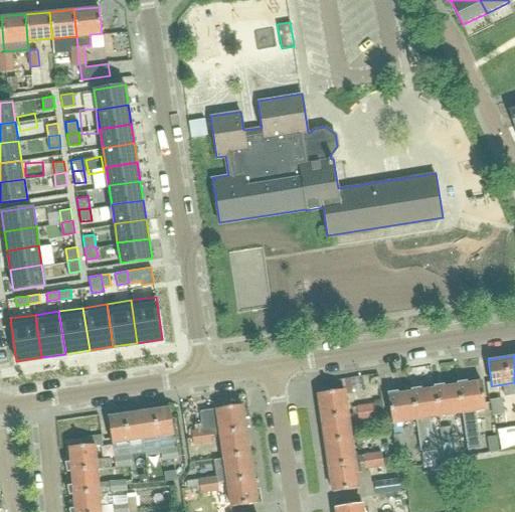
[(457,381),(457,384),(461,411),(462,411),(467,449),(481,447),(475,409),(486,408),(481,380),(467,382),(467,379),(457,381)]
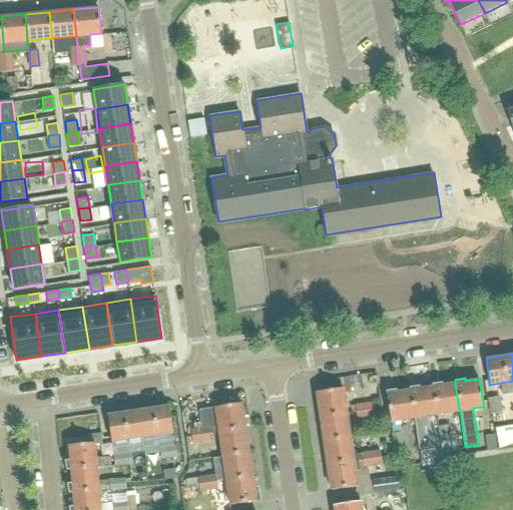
[(437,414),(459,410),(455,383),(442,385),(442,382),(432,383),(432,386),(433,386),(437,414)]
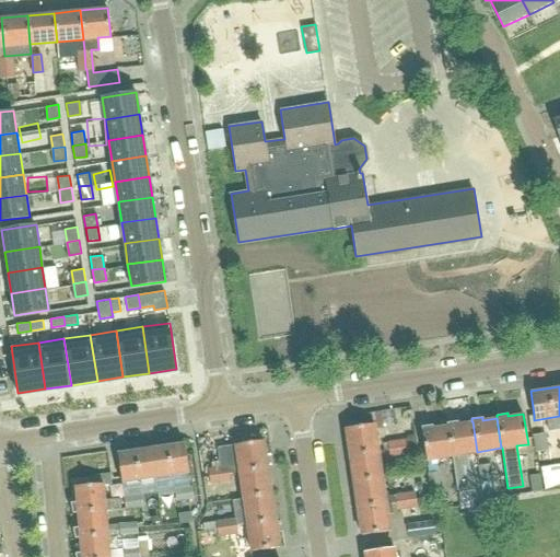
[(467,453),(477,452),(473,421),(471,421),(458,424),(457,420),(446,422),(446,426),(447,426),(452,455),(457,489),(471,487),(467,453)]
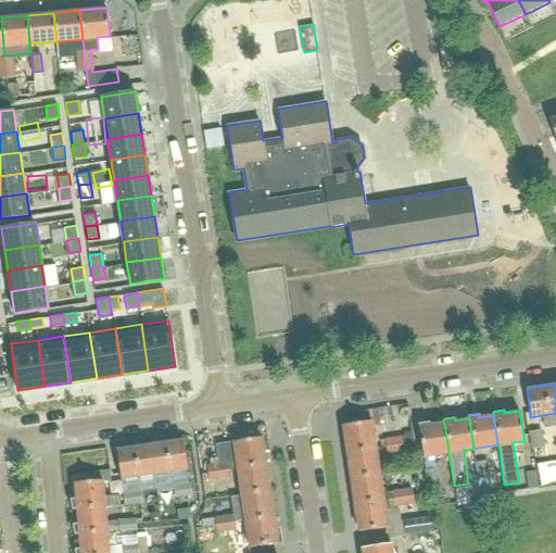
[(343,425),(348,451),(376,448),(371,420),(343,425)]
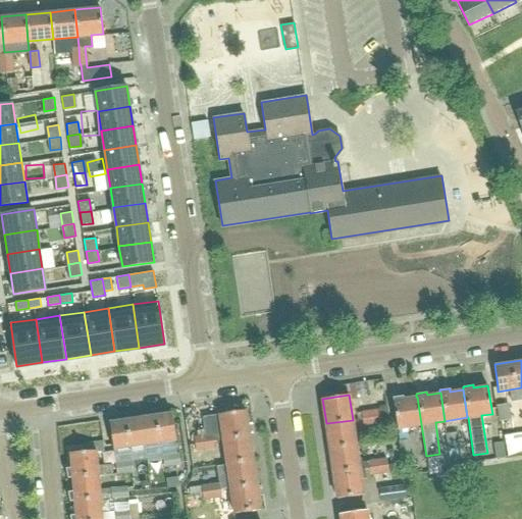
[(397,427),(421,424),(417,397),(416,397),(404,398),(403,395),(393,397),(397,427)]
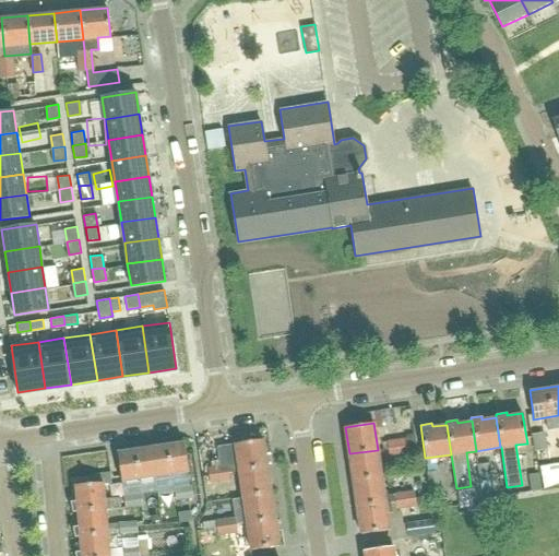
[(533,432),(538,465),(547,463),(546,456),(547,456),(546,448),(547,447),(545,429),(533,432)]
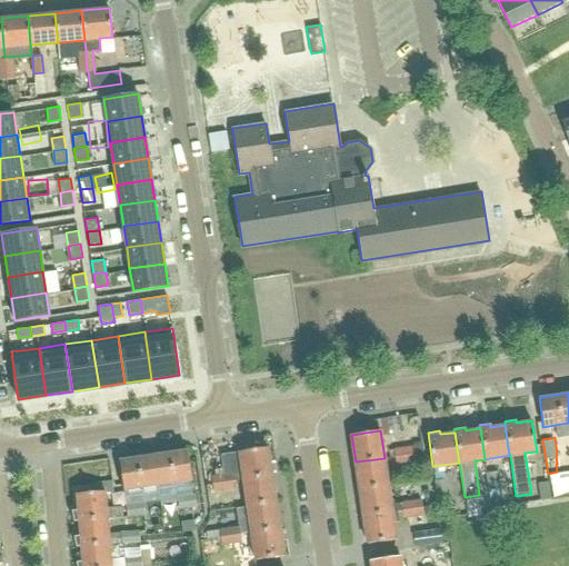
[(392,456),(421,450),(420,444),(391,448),(392,456)]
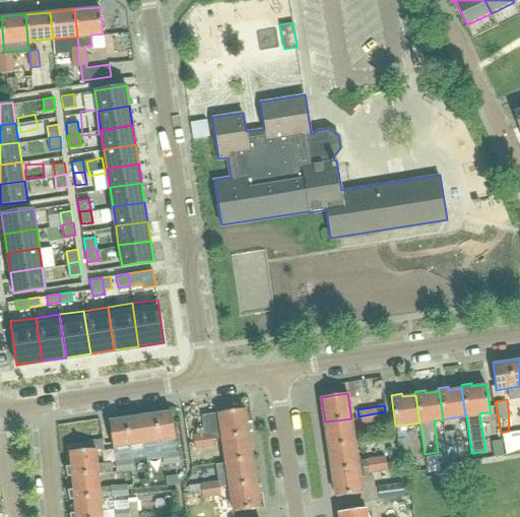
[(218,411),(222,437),(249,433),(245,407),(218,411)]
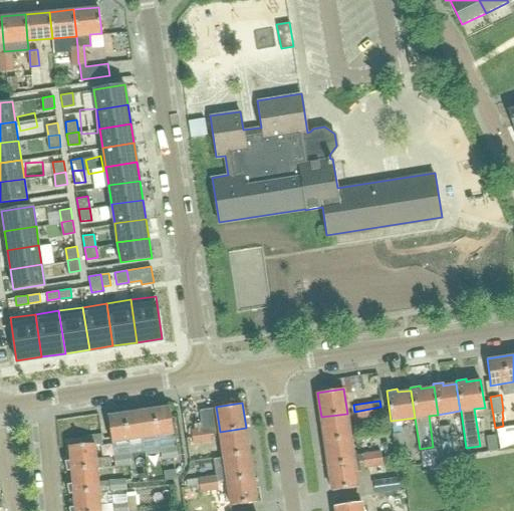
[(170,407),(139,411),(143,438),(174,433),(172,423),(170,407)]
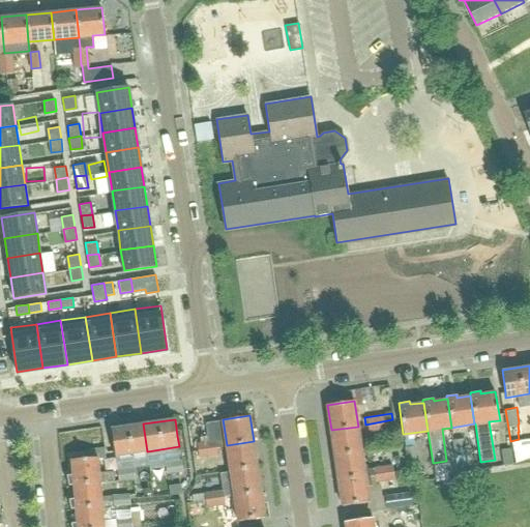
[(392,419),(365,425),(366,431),(393,427),(392,419)]
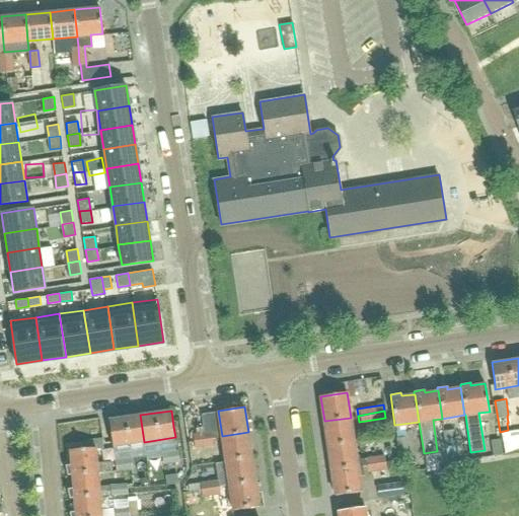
[(194,439),(212,436),(211,429),(199,430),(196,413),(186,415),(189,433),(193,432),(194,439)]
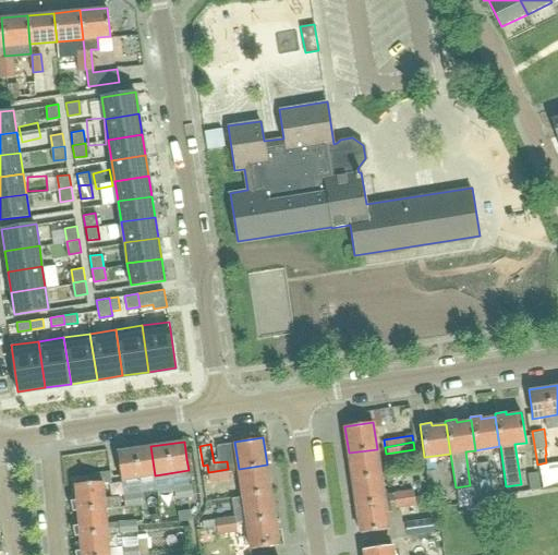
[(122,480),(155,475),(150,446),(118,451),(122,480)]
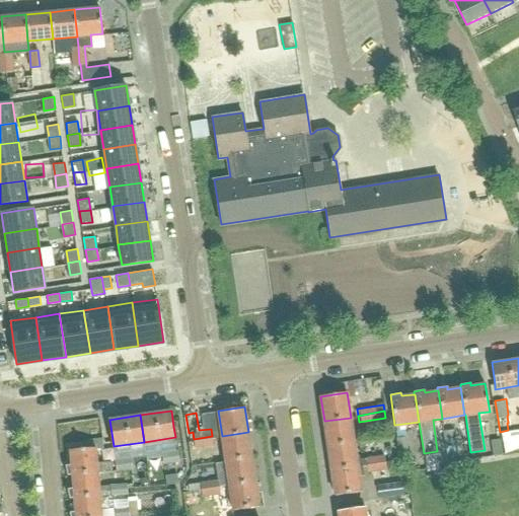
[(354,442),(351,418),(324,421),(328,445),(354,442)]
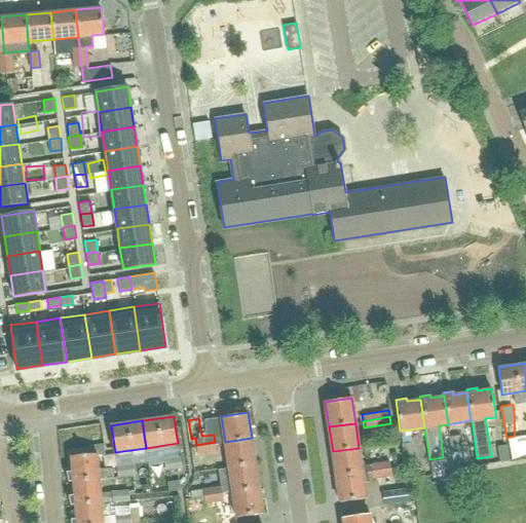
[(450,435),(454,459),(461,457),(460,449),(462,449),(459,434),(450,435)]
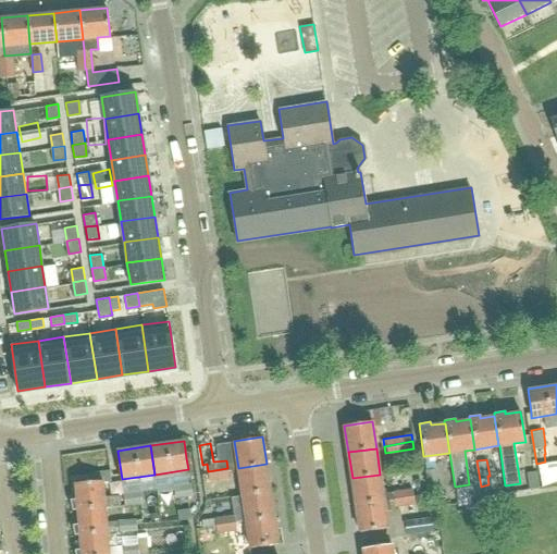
[(267,464),(238,468),(243,494),(270,490),(267,464)]
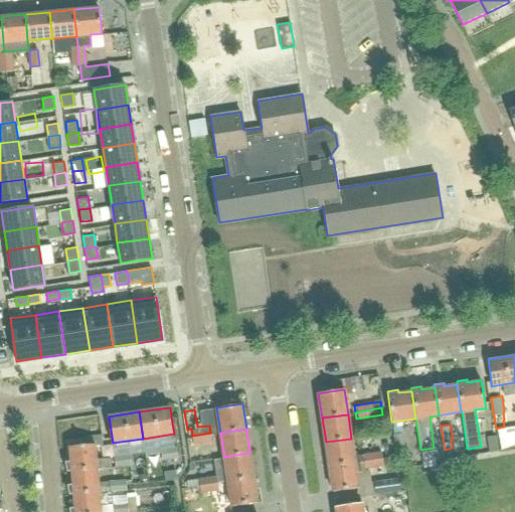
[(403,432),(393,433),(396,449),(405,448),(403,432)]
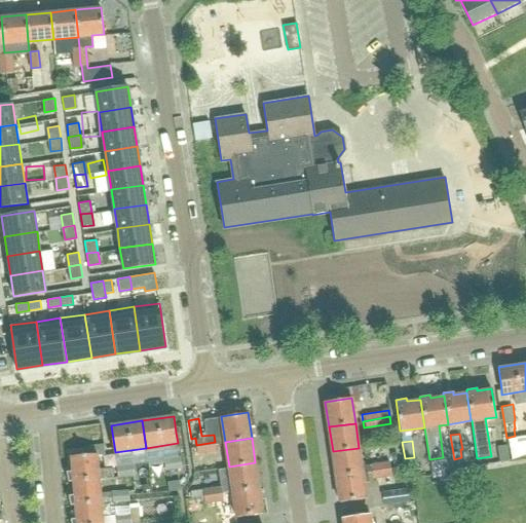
[(215,442),(196,445),(197,452),(216,449),(215,442)]
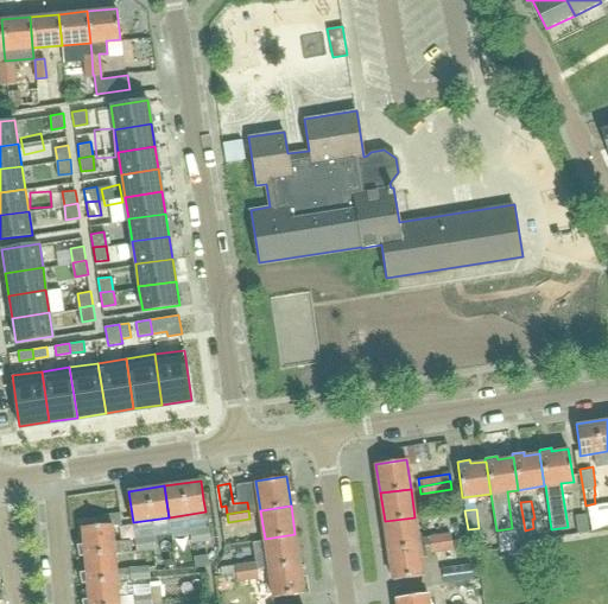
[(115,552),(115,553),(132,551),(131,538),(114,539),(113,526),(121,525),(120,513),(102,514),(102,525),(82,526),(83,544),(76,545),(78,555),(84,555),(84,554),(115,552)]
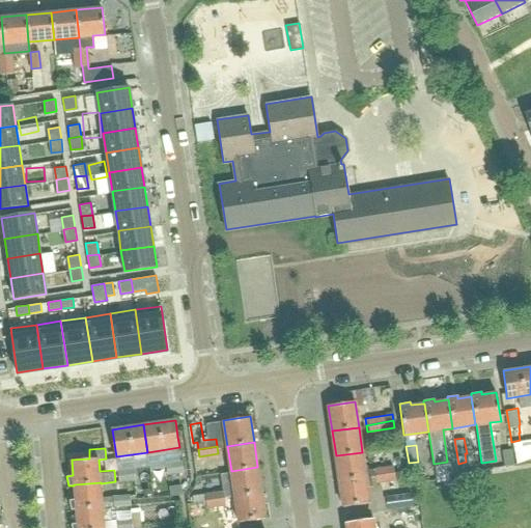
[(370,474),(375,474),(394,471),(393,464),(368,467),(367,463),(364,464),(362,452),(336,455),(339,481),(371,476),(370,474)]
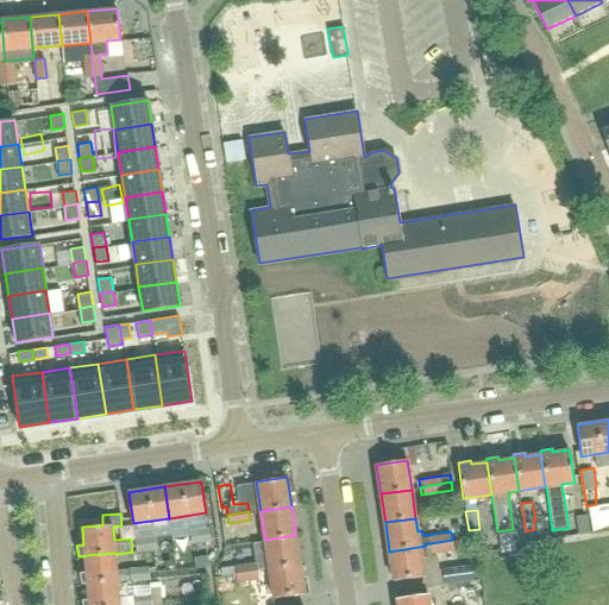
[(207,525),(189,529),(192,541),(209,539),(207,525)]
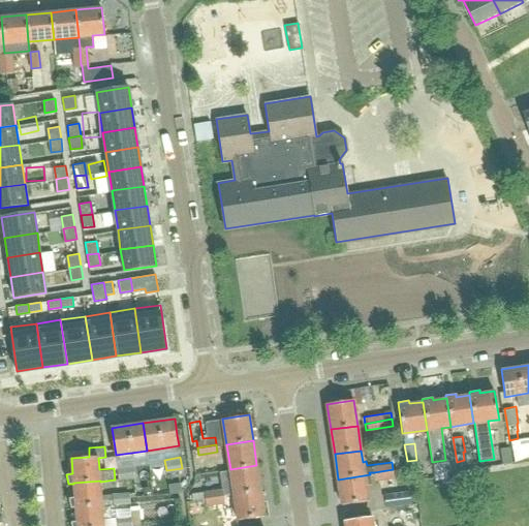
[(133,464),(117,466),(119,477),(134,474),(133,464)]
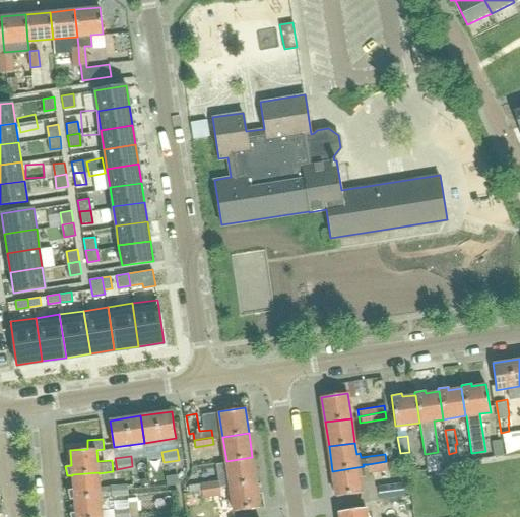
[(226,461),(230,486),(256,481),(252,457),(226,461)]
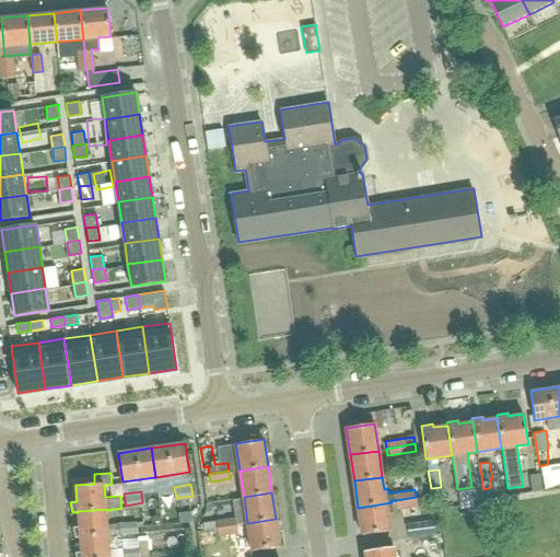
[(416,497),(396,500),(398,508),(418,505),(416,497)]
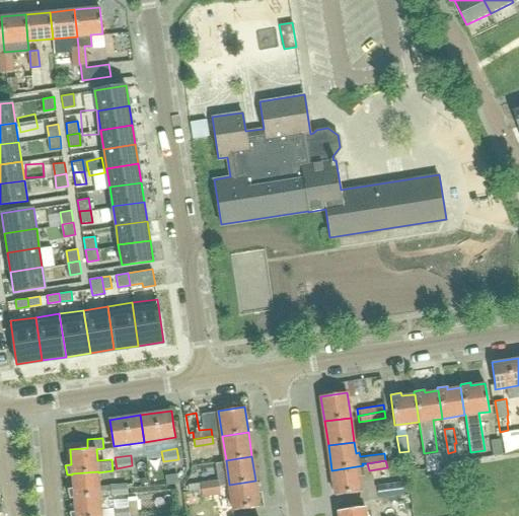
[(336,495),(355,493),(362,491),(359,473),(364,472),(363,465),(331,470),(336,495)]
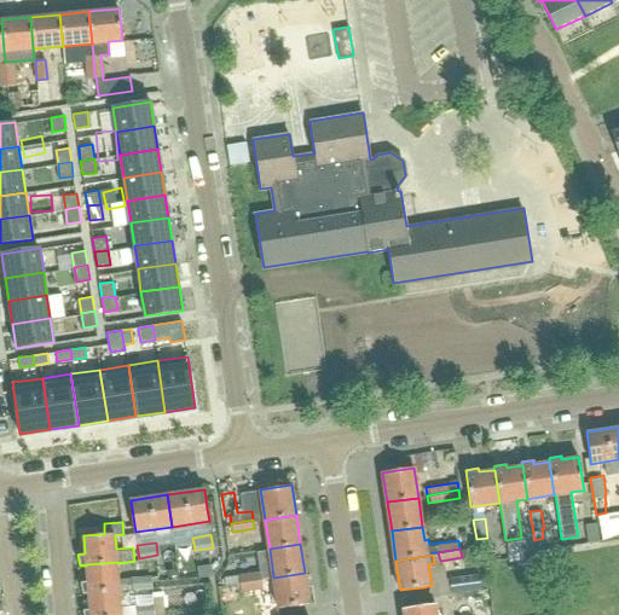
[(119,576),(117,563),(117,562),(86,564),(86,566),(87,581),(80,582),(82,593),(88,593),(88,592),(120,590),(152,587),(151,574),(119,576)]
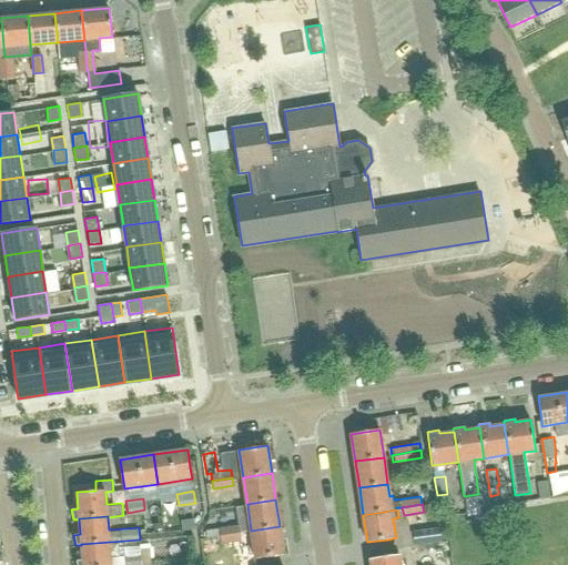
[(220,534),(241,532),(240,524),(219,526),(220,534)]
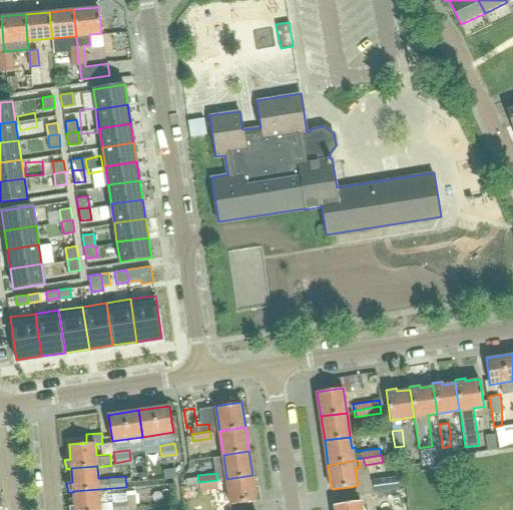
[(373,477),(374,491),(400,488),(398,474),(373,477)]
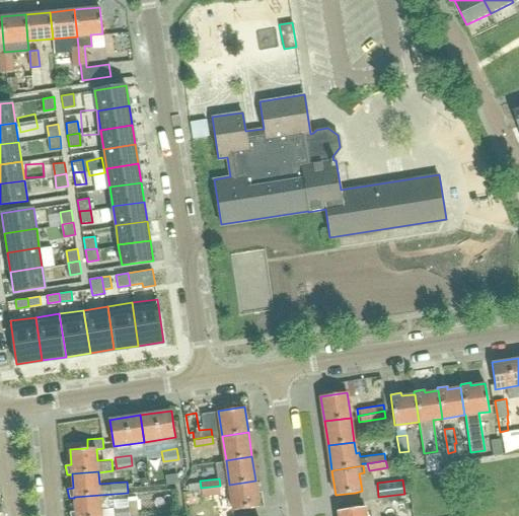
[(255,481),(229,485),(233,510),(239,509),(260,506),(255,481)]
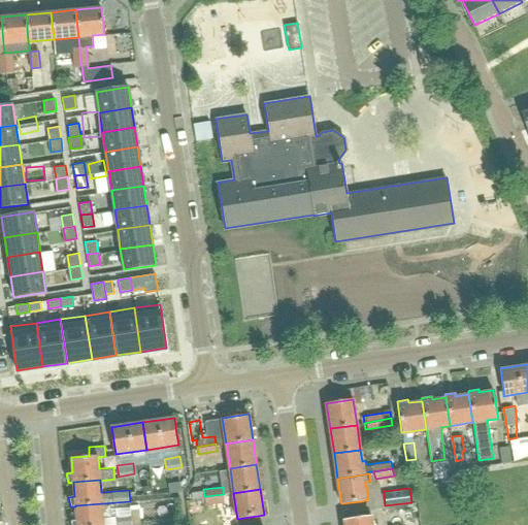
[(224,494),(204,496),(205,503),(225,501),(224,494)]
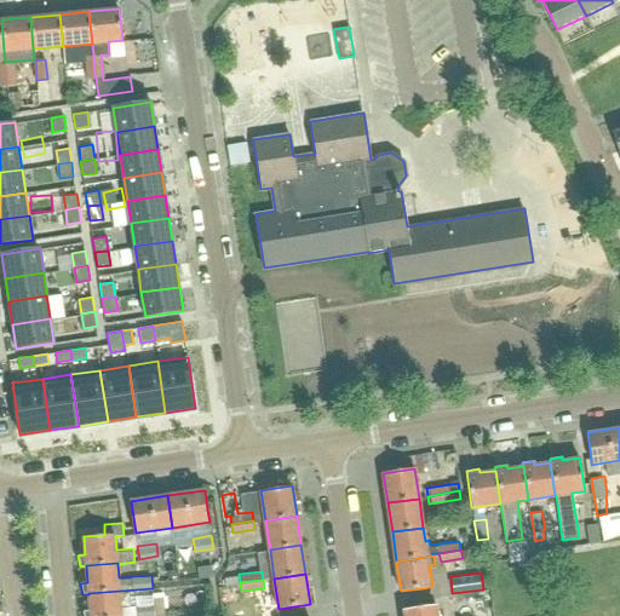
[(121,605),(120,591),(89,593),(89,594),(90,610),(82,611),(84,615),(154,615),(154,603),(121,605)]
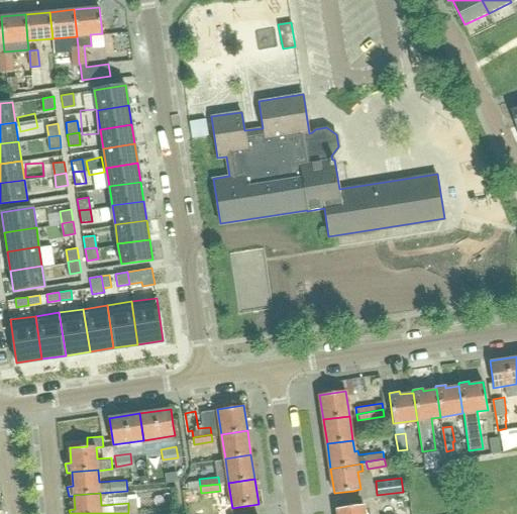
[(336,508),(336,513),(364,513),(363,504),(354,506),(336,508)]
